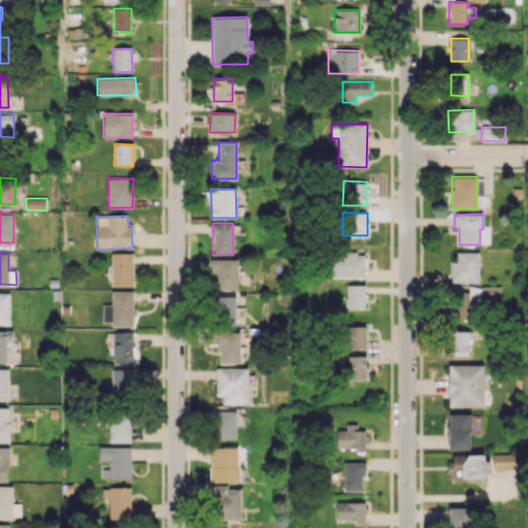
[(479,252),(457,252),(457,261),(452,261),(452,283),(479,283),(479,252)]
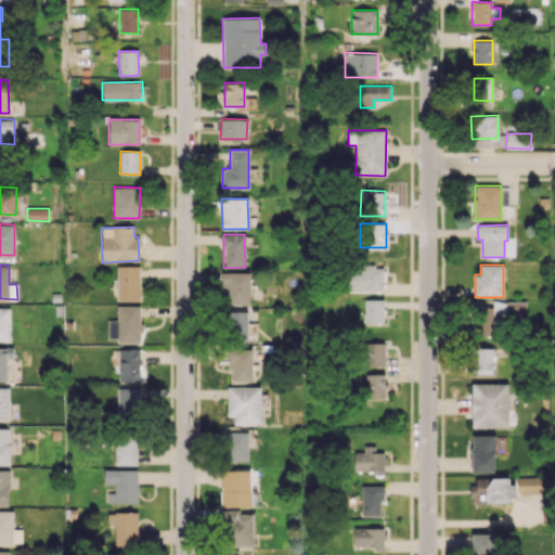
[(347,292),(383,292),(384,266),(348,266),(347,292)]
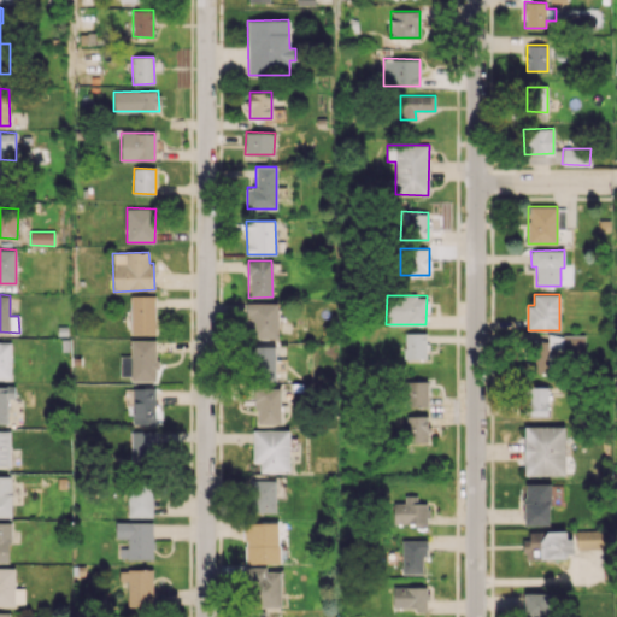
[(130,334),(154,334),(154,297),(130,297),(130,334)]
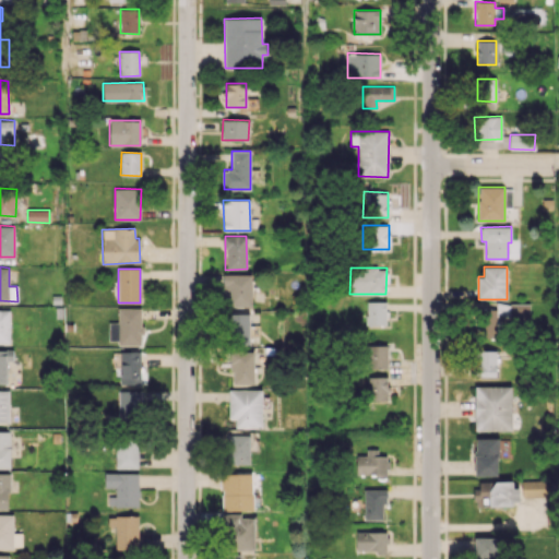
[(252,274),(224,274),(223,306),(251,307),(252,274)]
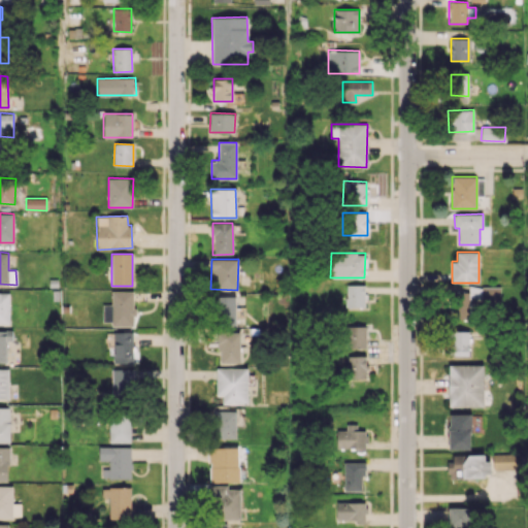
[(364,307),(364,285),(345,285),(345,306),(364,307)]
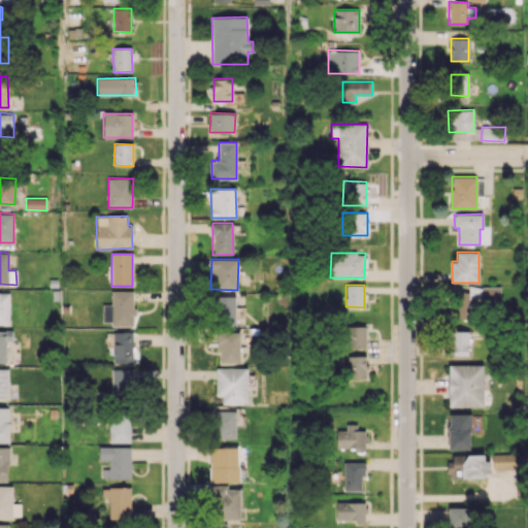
[(500,287),(483,287),(483,305),(500,305),(500,287)]
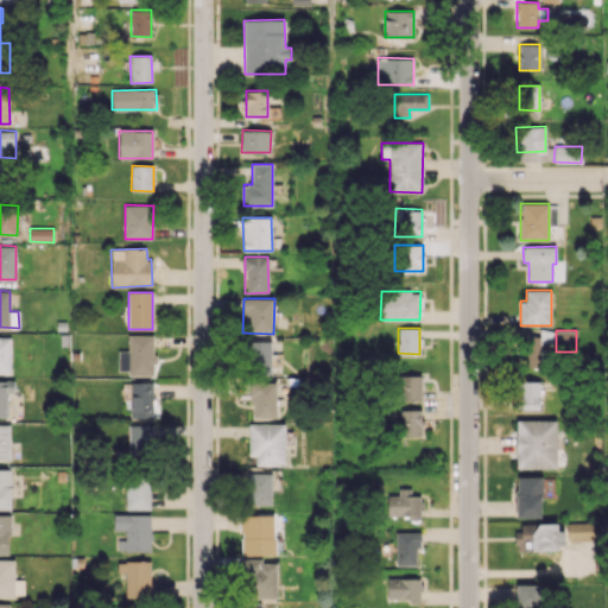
[(118,374),(154,374),(153,335),(128,335),(128,350),(118,350),(118,374)]
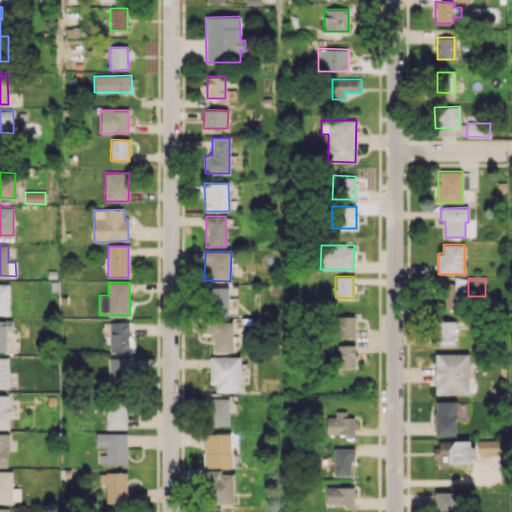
[(454,282),(436,283),(437,309),(456,309),(454,282)]
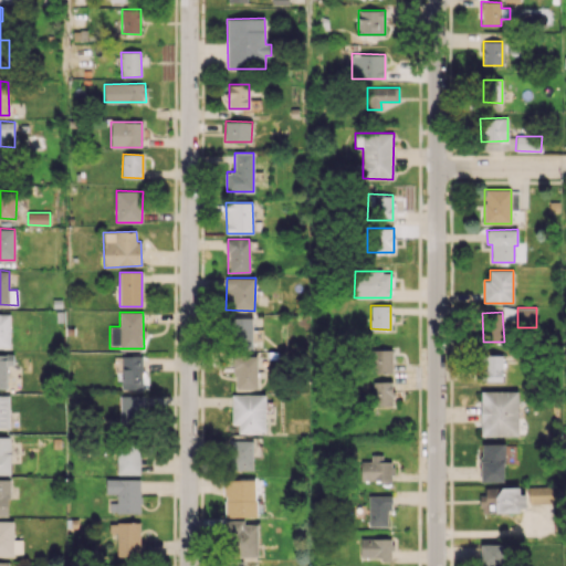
[(10,313),(0,313),(0,347),(10,347),(10,313)]
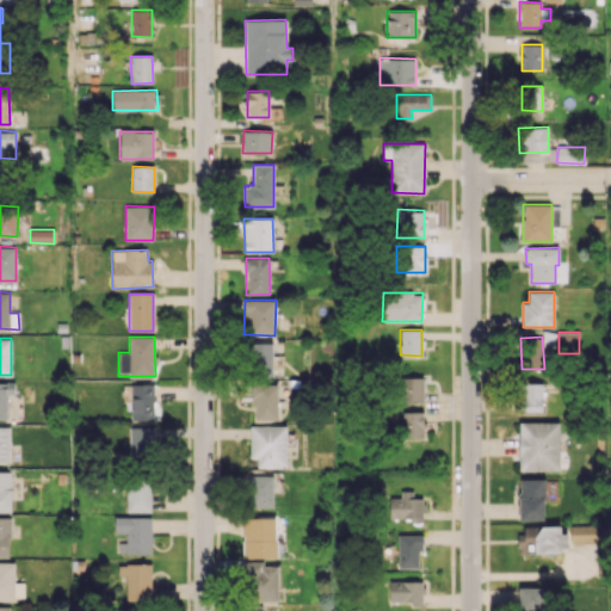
[(272,375),(273,343),(250,341),(248,374),(272,375)]
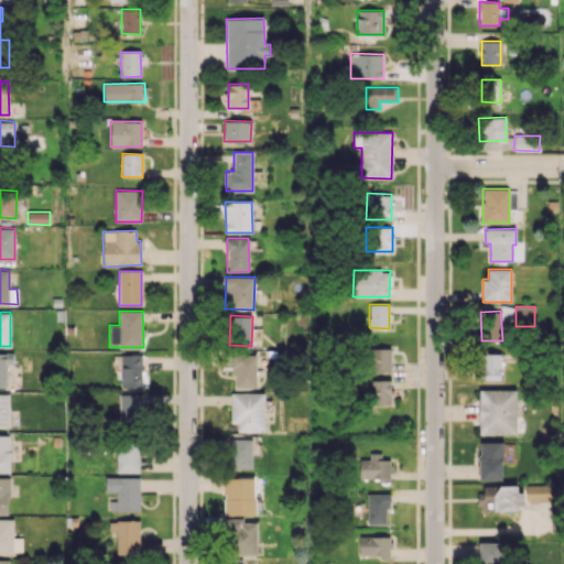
[(390,348),(369,348),(369,371),(391,371),(390,348)]
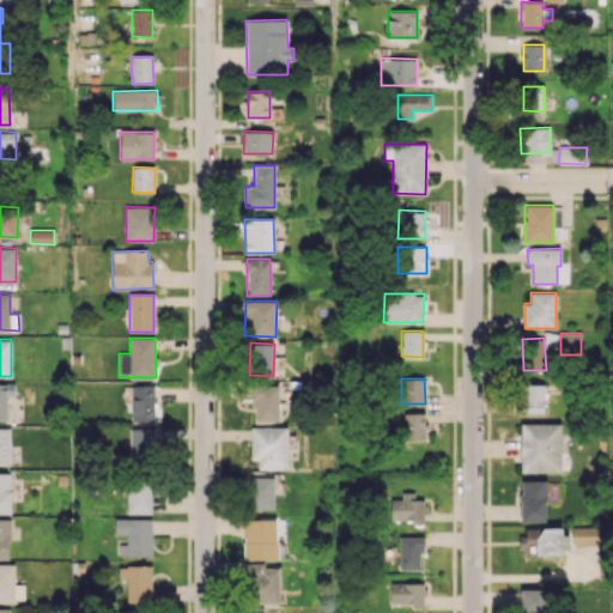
[(0,420),(7,420),(7,395),(14,395),(14,383),(0,382),(0,420)]
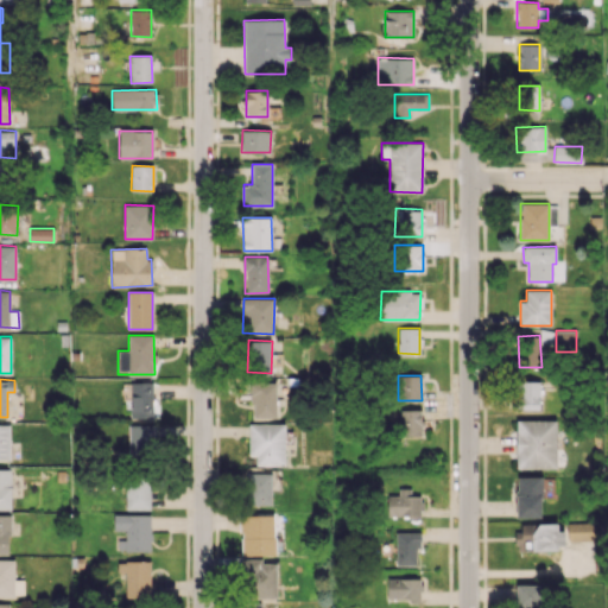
[(539,380),(517,381),(518,410),(540,410),(539,380)]
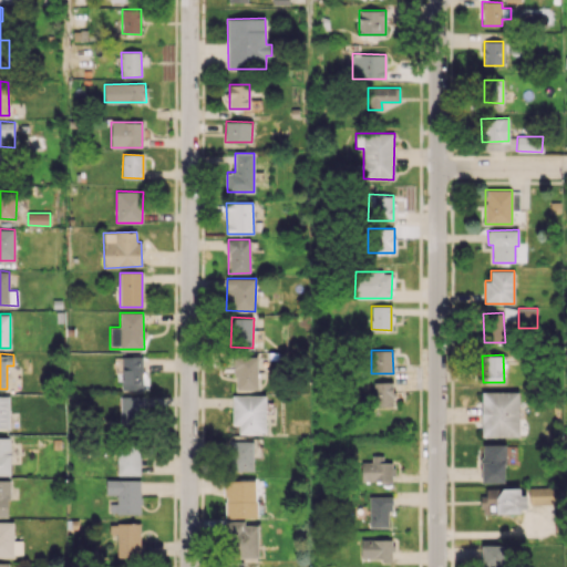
[(142,356),(123,356),(123,390),(143,390),(142,356)]
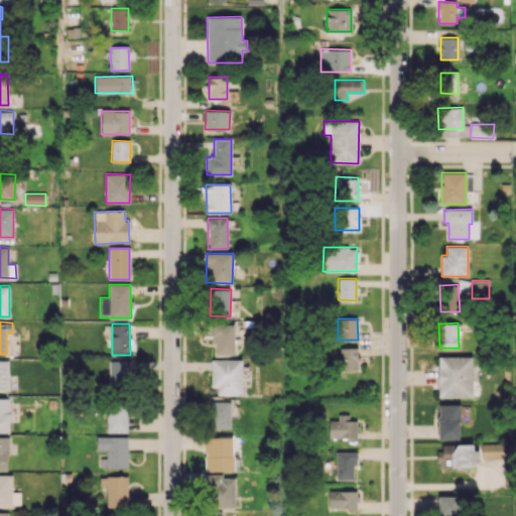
[(234,325),(214,325),(214,355),(235,355),(234,325)]
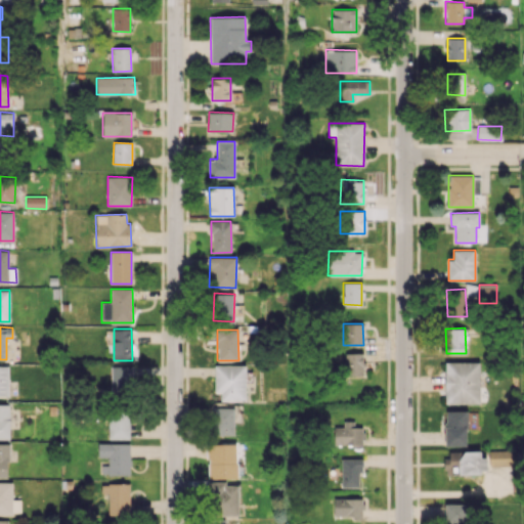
[(363,353),(344,353),(345,376),(363,375),(363,353)]
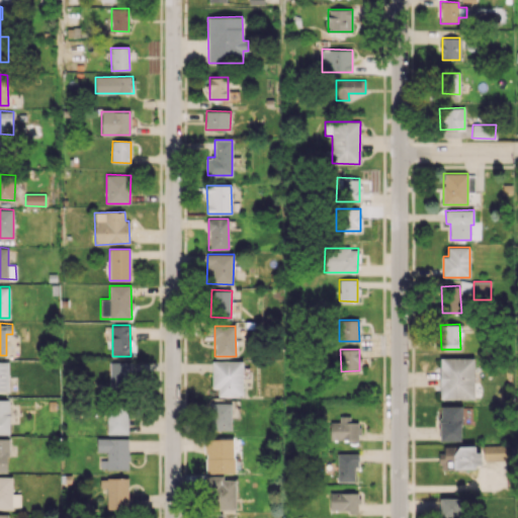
[(475,358),(444,357),(443,399),(473,399),(475,358)]
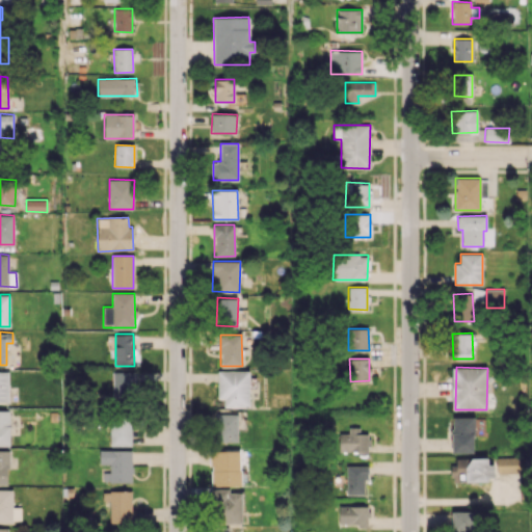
[(8,372),(0,371),(0,401),(8,402),(8,372)]
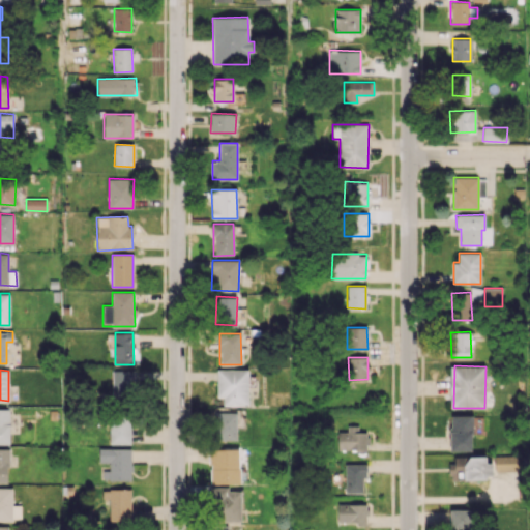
[(113,370),(112,399),(135,399),(135,370),(113,370)]
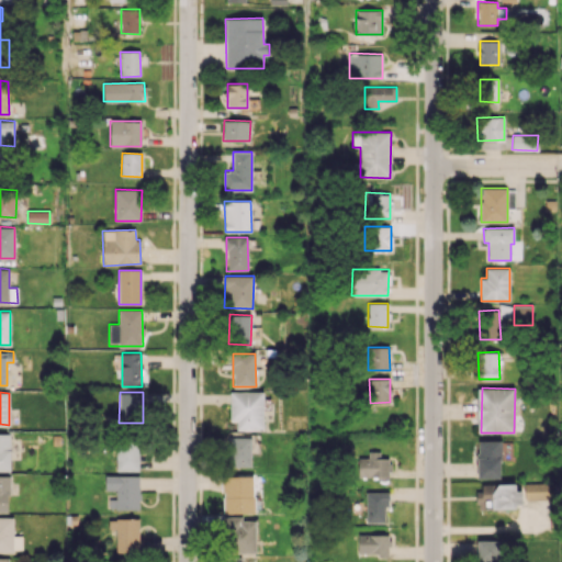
[(237,430),(263,430),(263,392),(229,392),(231,420),(237,420),(237,430)]
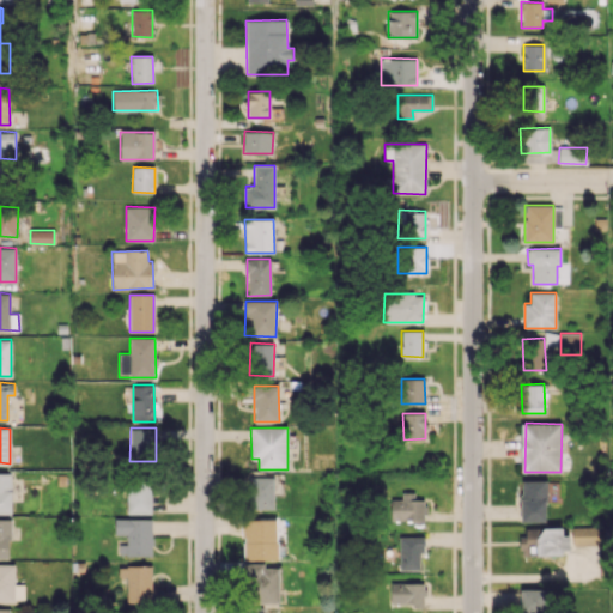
[(0,514),(11,514),(12,473),(0,472),(0,514)]
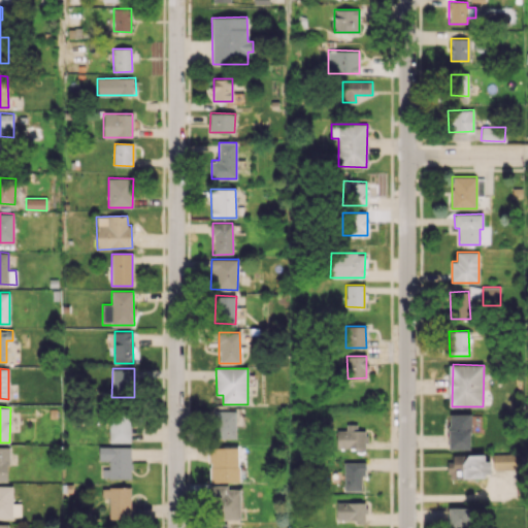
[(236,439),(236,411),(215,410),(213,438),(236,439)]
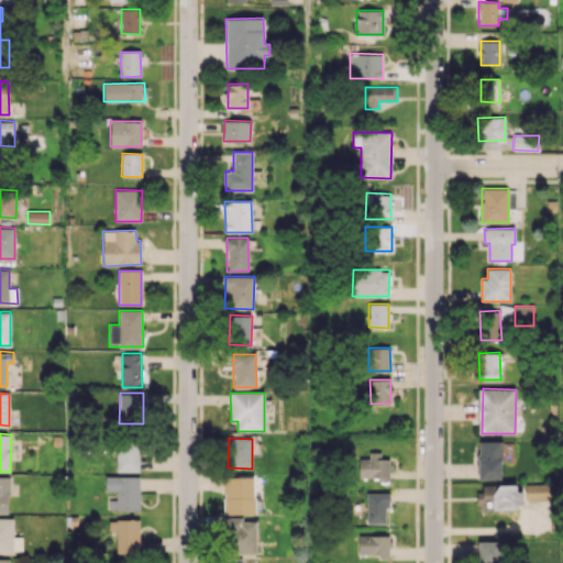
[(139,472),(140,441),(117,441),(117,472),(139,472)]
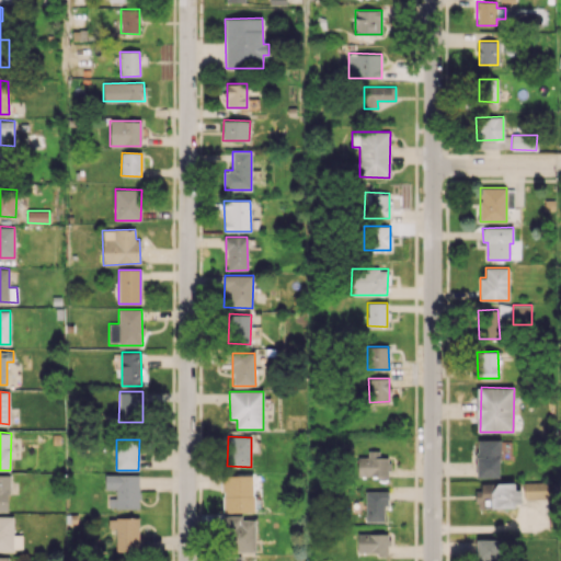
[(500,478),(501,439),(477,439),(476,477),(500,478)]
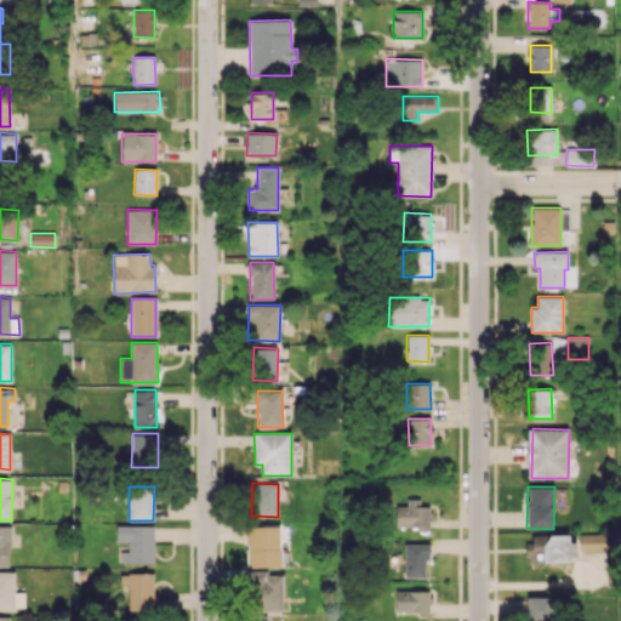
[(396,529),(431,528),(431,506),(420,506),(420,499),(406,499),(406,505),(396,505),(396,529)]
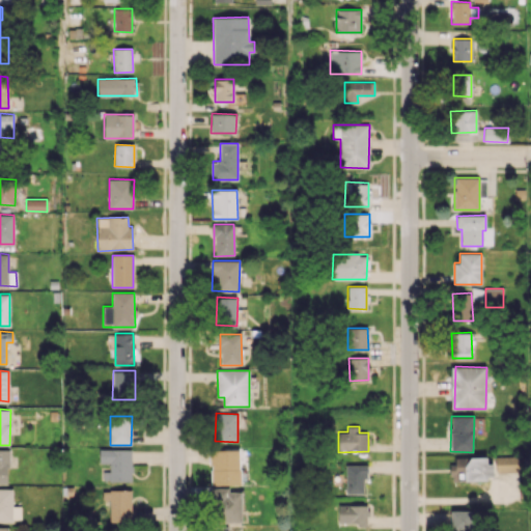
[(0,483),(8,484),(8,449),(0,448),(0,483)]
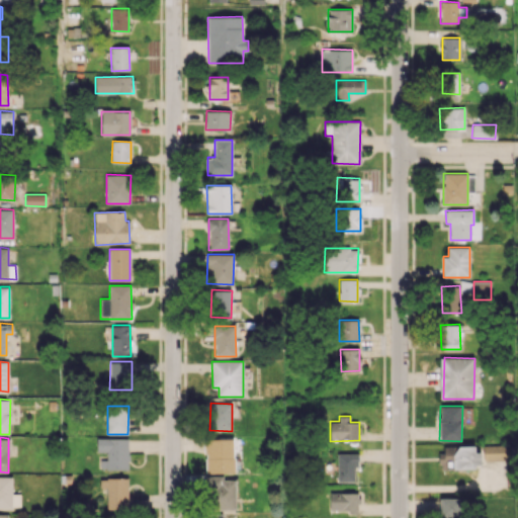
[(128,438),(97,438),(97,452),(107,452),(106,459),(101,459),(100,468),(128,469),(128,438)]
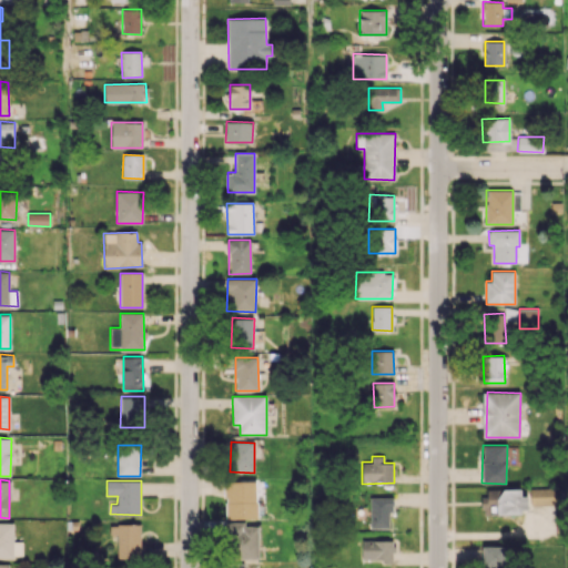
[(225,519),(257,518),(256,482),(225,482),(225,519)]
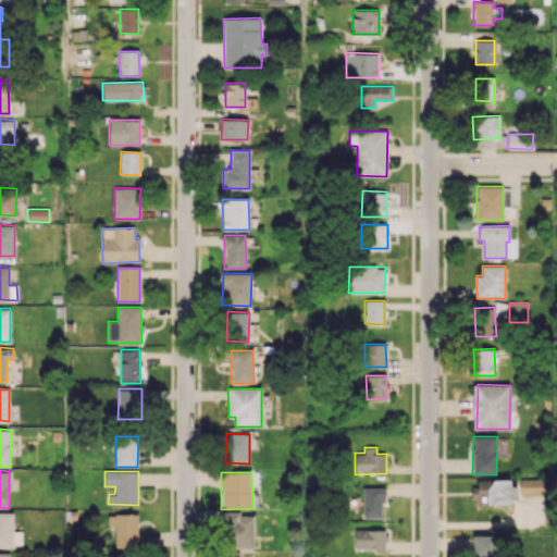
[(520,495),(544,494),(543,478),(520,479),(520,495)]
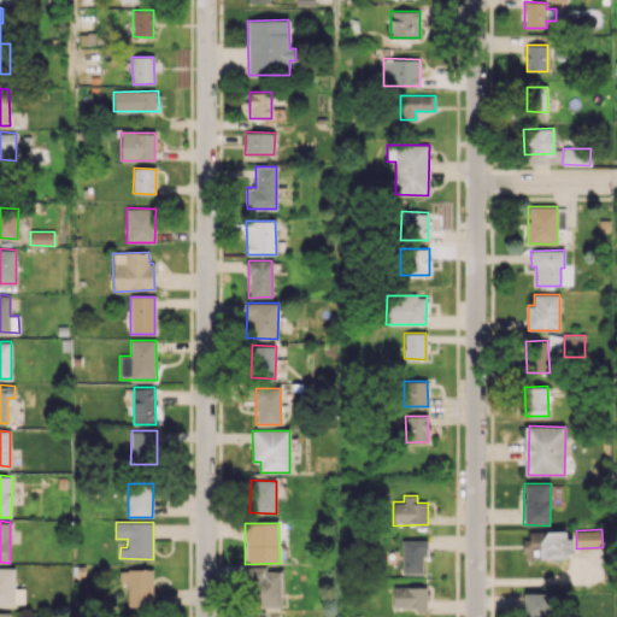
[(570,530),(524,532),(526,558),(570,557),(570,530)]
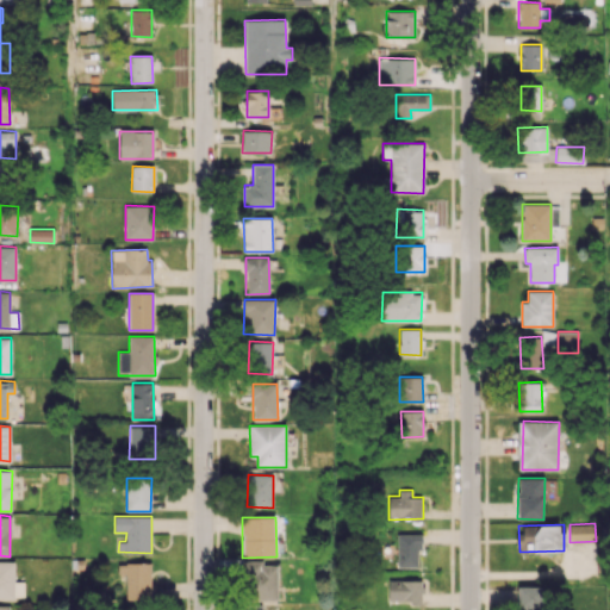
[(419,567),(419,534),(397,534),(397,567),(419,567)]
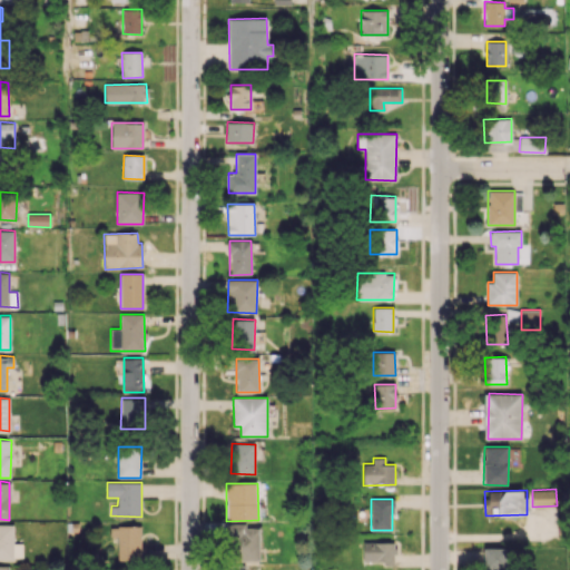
[(259,560),(258,528),(246,528),(246,523),(228,523),(229,561),(259,560)]
